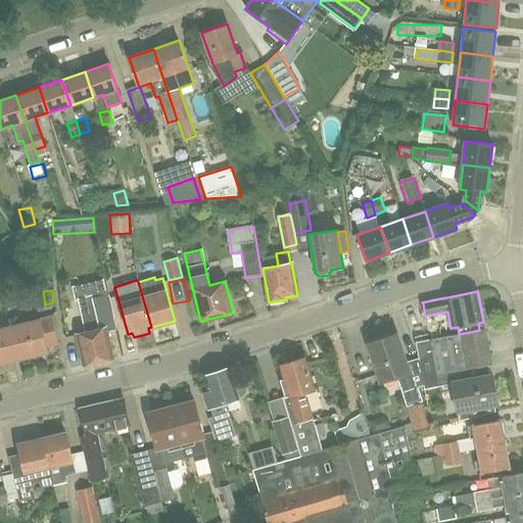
[(86,330),(75,333),(83,366),(113,359),(106,326),(99,328),(97,320),(114,316),(109,294),(105,295),(105,293),(87,297),(88,302),(80,304),(86,330)]
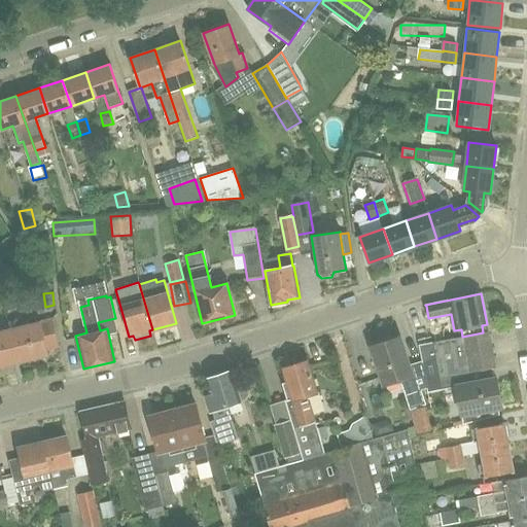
[(48,355),(47,350),(59,347),(51,319),(8,329),(16,362),(48,355)]
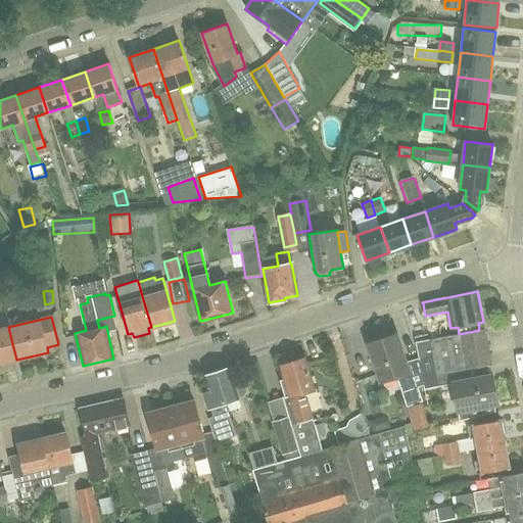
[(0,364),(16,360),(8,327),(0,328),(0,364)]
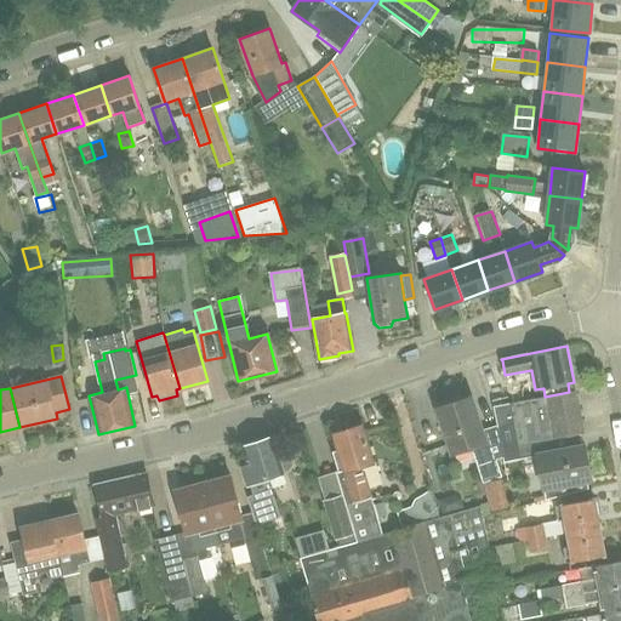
[(551,438),(582,433),(574,392),(569,392),(545,397),(510,403),(517,444),(551,438)]
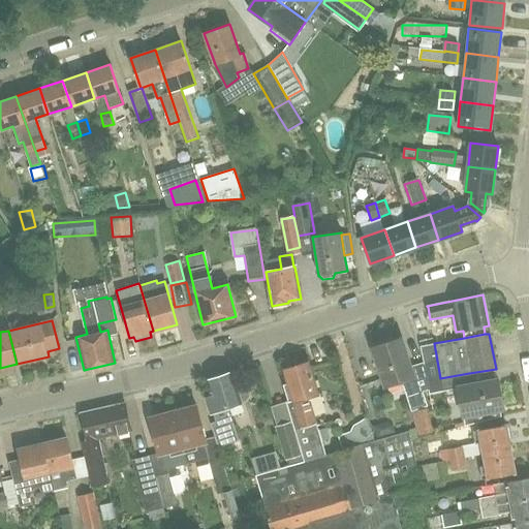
[(371,347),(383,386),(399,381),(404,397),(415,394),(398,339),(371,347)]
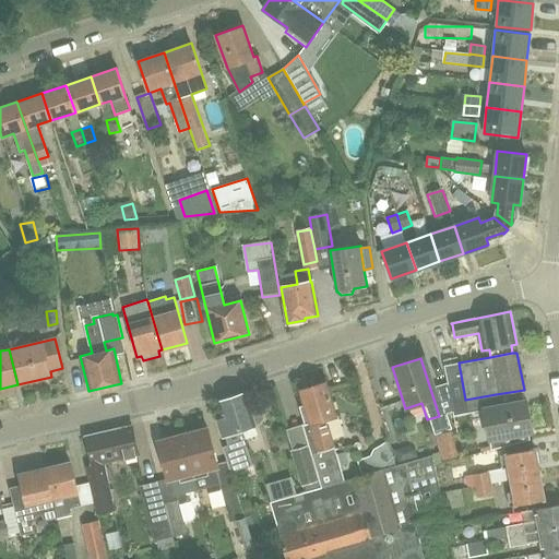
[(297,407),(302,425),(300,426),(307,447),(318,480),(320,487),(342,480),(332,448),(323,419),(334,416),(323,382),(298,391),(302,406),(297,407)]
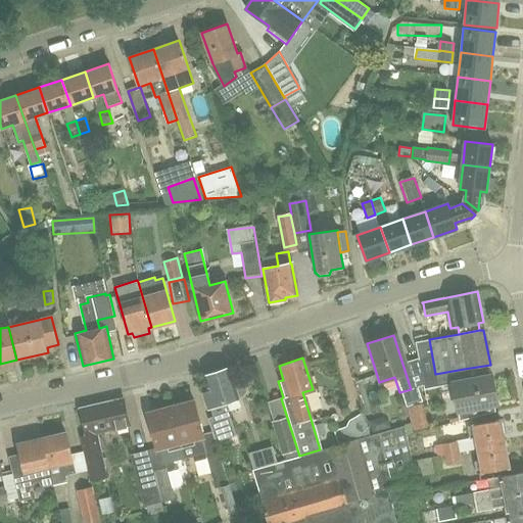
[(217,443),(237,436),(231,418),(231,417),(226,403),(239,398),(244,396),(246,392),(242,380),(238,378),(233,379),(230,368),(204,376),(208,391),(203,393),(208,409),(211,408),(215,418),(208,419),(217,443)]
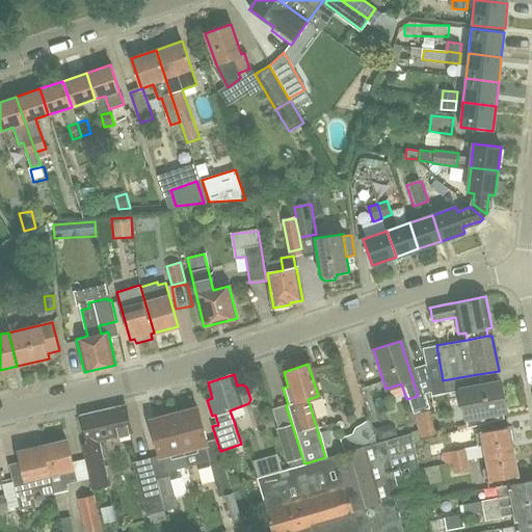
[(464,419),(506,410),(501,382),(474,388),(472,375),(443,380),(440,380),(442,394),(459,391),(464,419)]
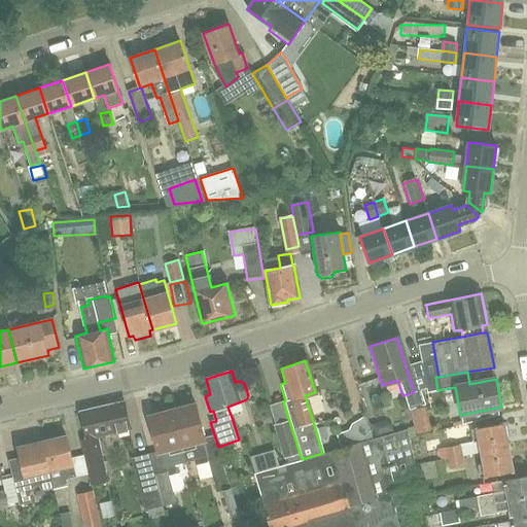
[(103,458),(98,436),(131,428),(125,400),(80,411),(85,437),(81,438),(92,484),(102,481),(99,467),(105,466),(103,458)]
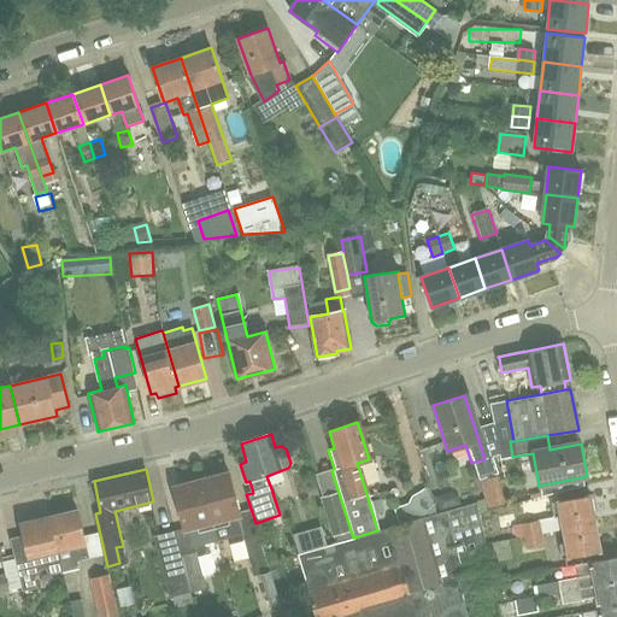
[(219,542),(247,535),(230,472),(203,480),(219,542)]
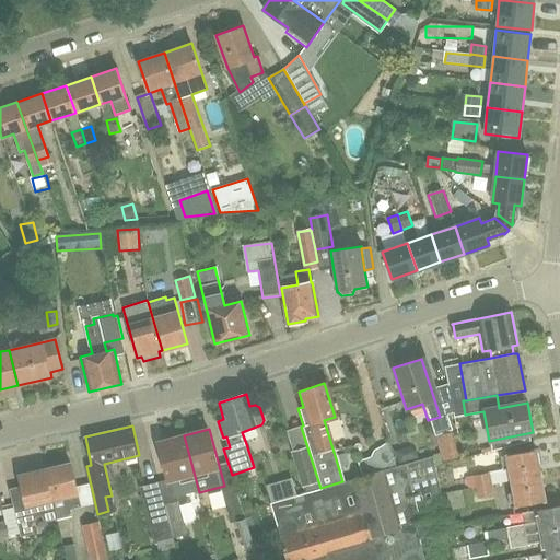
[(174,538),(187,535),(178,505),(186,503),(185,497),(199,492),(184,435),(159,443),(168,480),(170,480),(174,496),(177,494),(178,501),(165,504),(174,538)]
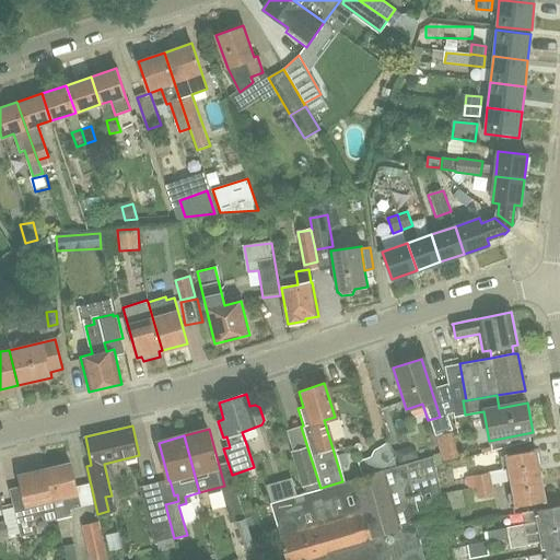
[(370,457),(359,462),(362,476),(385,469),(385,468),(394,458),(389,441),(383,446),(382,445),(374,450),(370,457)]
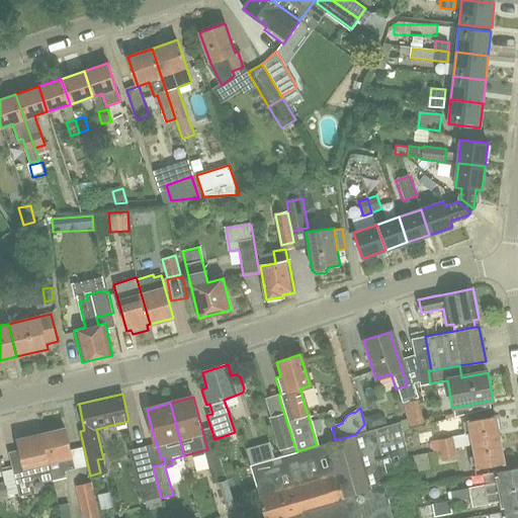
[(468,413),(469,419),(470,421),(492,416),(491,408),(468,413)]
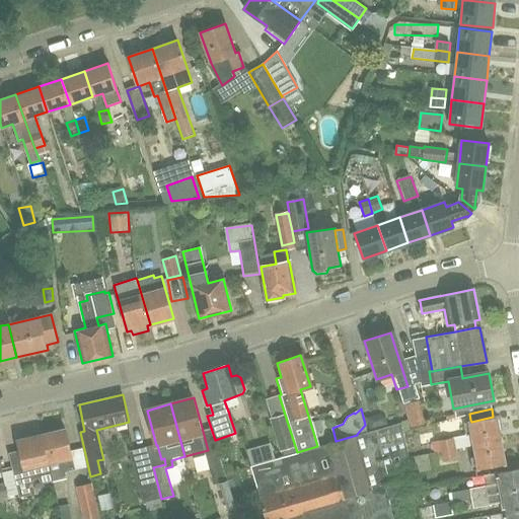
[(389,425),(387,419),(378,414),(366,418),(370,430),(389,425)]
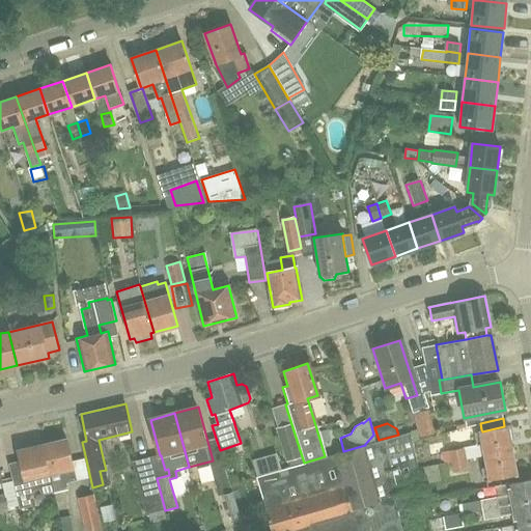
[(302,456),(291,424),(276,429),(286,462),(302,456)]
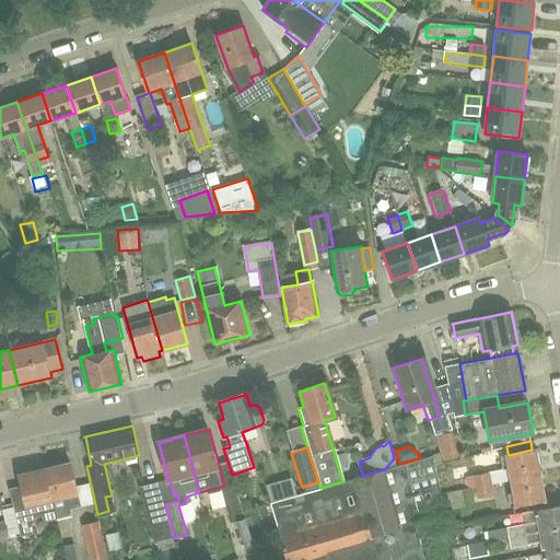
[(511,481),(540,476),(535,450),(500,456),(502,470),(467,477),(469,488),(478,487),(492,485),(494,483),(511,481)]
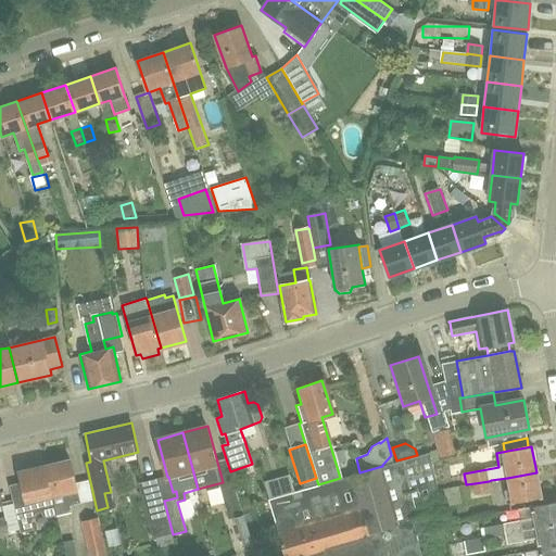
[(340,479),(340,478),(318,484),(318,485),(267,501),(282,555),(421,555),(415,533),(443,525),(428,452),(382,466),(359,472),(350,476),(340,479)]
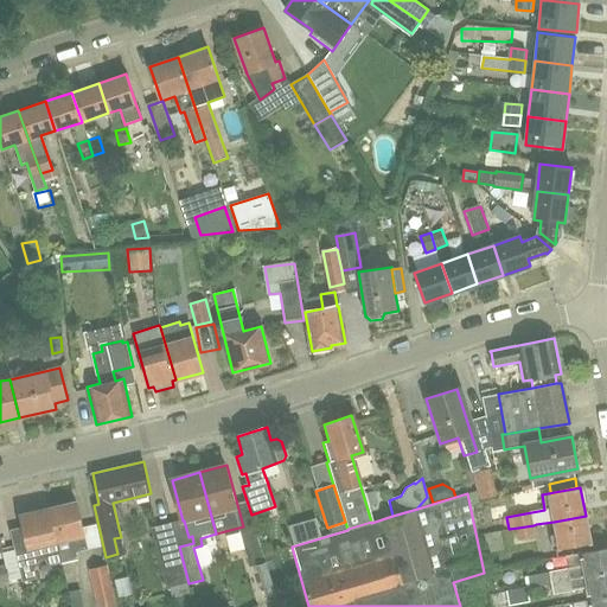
[(77,551),(88,548),(76,502),(49,509),(62,562),(78,557),(77,551)]
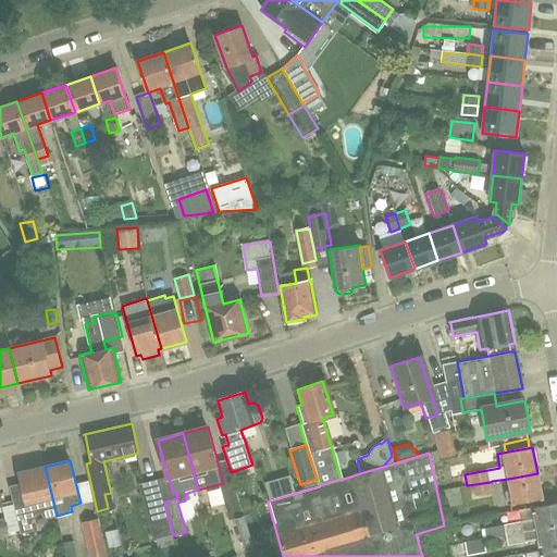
[(47,518),(57,516),(45,467),(19,473),(23,491),(11,493),(21,532),(34,530),(32,522),(36,514),(42,512),(42,516),(47,518)]
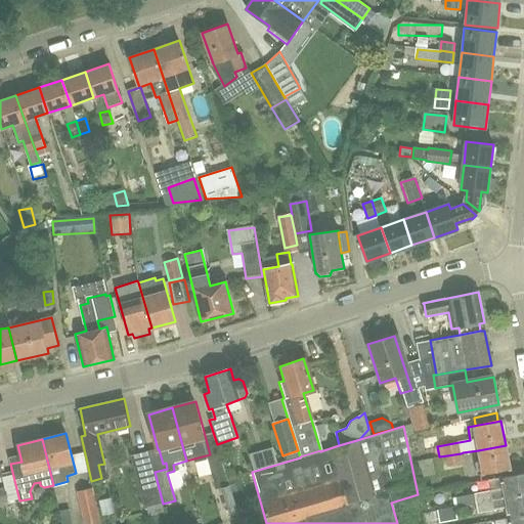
[(476,475),(510,469),(506,445),(478,450),(480,462),(474,464),(476,475)]
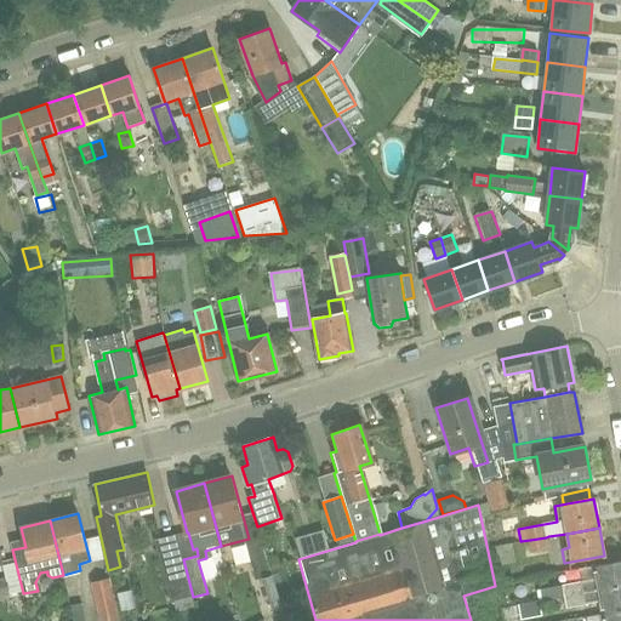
[(193,597),(183,559),(177,535),(155,540),(170,603),(193,597)]
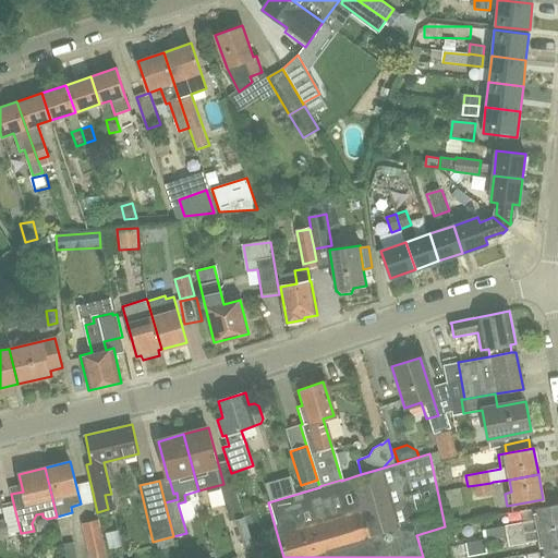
[(492,494),(490,483),(476,485),(478,496),(492,494)]
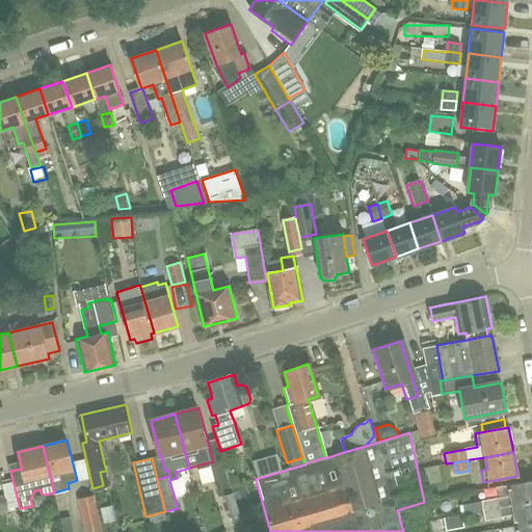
[(240,521),(220,461),(208,464),(219,504),(225,502),(233,525),(240,521)]
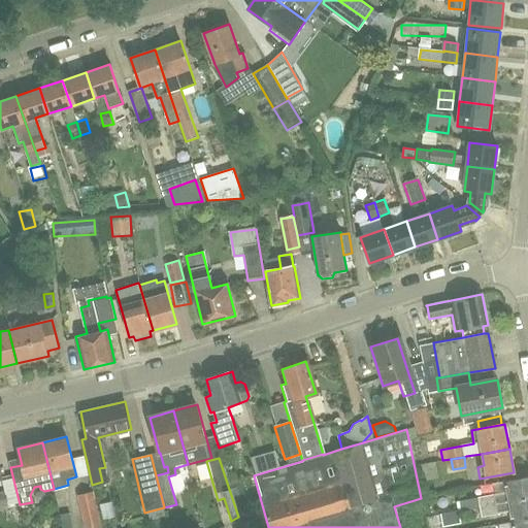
[(463,510),(481,506),(527,497),(527,475),(504,481),(506,492),(467,499),(461,500),(463,510)]
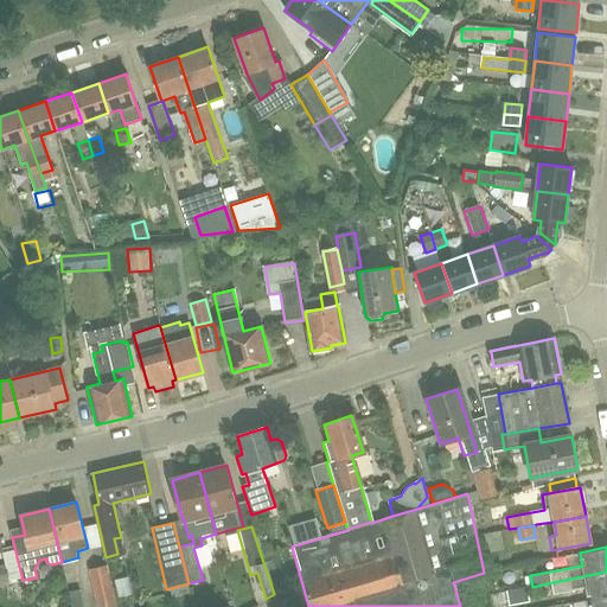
[(0,582),(11,581),(7,564),(0,566),(0,582)]
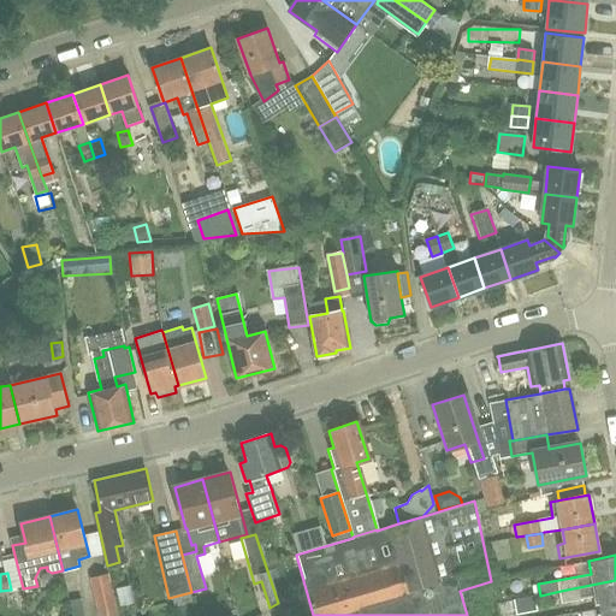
[(113,615),(119,615),(111,573),(92,578),(99,615),(113,615)]
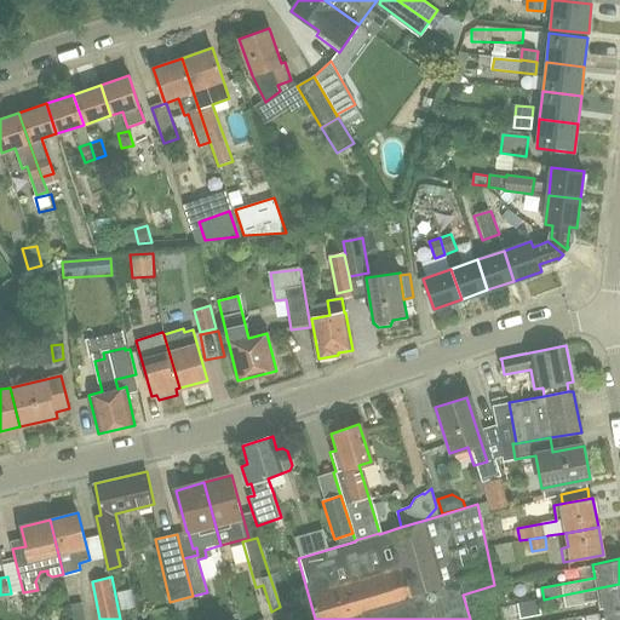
[(601,613),(619,609),(619,584),(564,595),(567,607),(598,602),(601,613)]
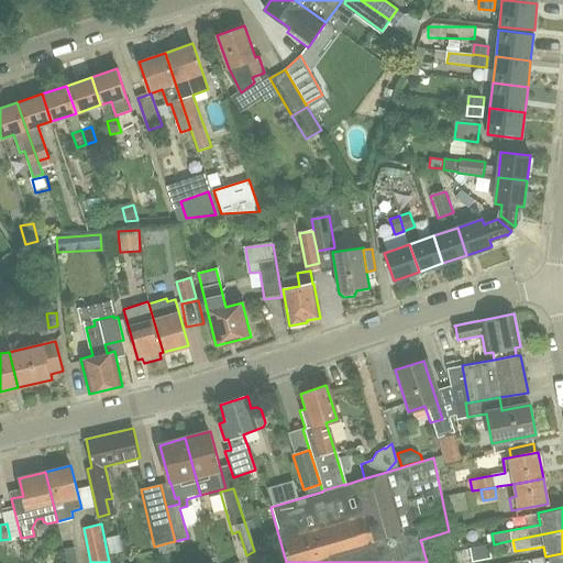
[(76,562),(73,547),(63,549),(65,562),(76,562)]
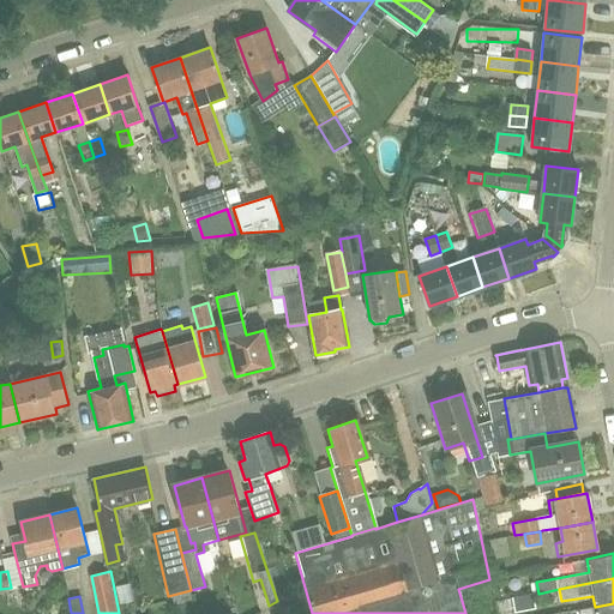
[(535,608),(534,596),(512,599),(515,612),(535,608)]
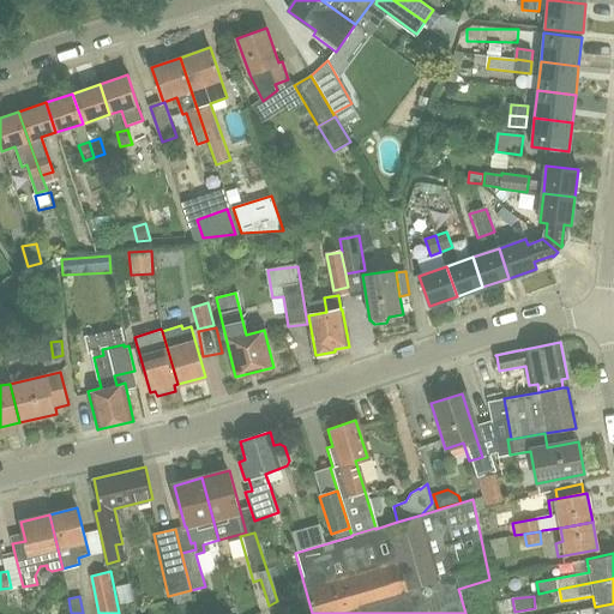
[(613,613),(613,603),(595,607),(596,613),(613,613)]
